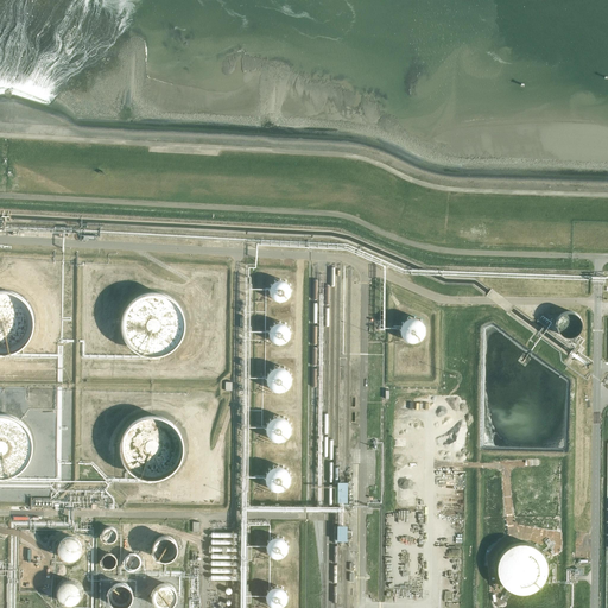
[(291,292),(291,290),(291,287),(291,285),(290,284),(287,282),(286,280),(284,279),(283,278),(279,278),(277,278),(276,278),(273,279),(271,280),(270,283),(267,285),(267,287),(267,290),(267,291),(267,293),(268,296),(270,298),(272,299),(274,301),(277,302),(279,302),(280,302),(284,302),(286,301),(287,298),(289,297),(290,295),(291,292)]
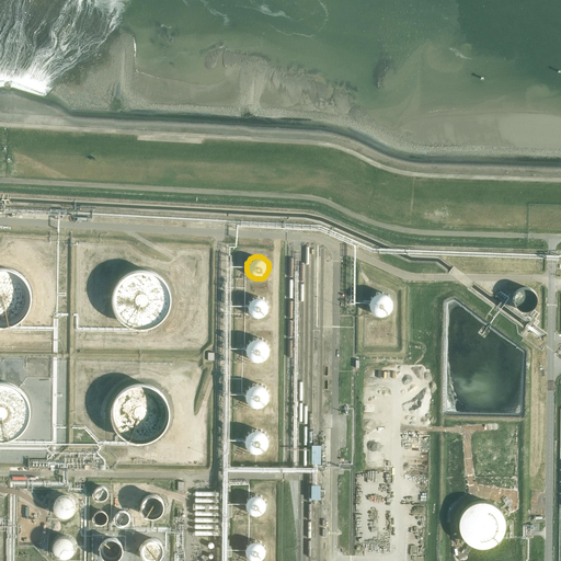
[(30,299),(30,296),(30,294),(30,290),(29,287),(27,285),(26,282),(25,279),(24,277),(22,275),(20,274),(18,272),(15,271),(12,268),(8,267),(3,266),(2,266),(0,266),(0,324),(2,325),(6,324),(8,324),(11,323),(13,322),(16,320),(19,319),(22,317),(23,315),(25,311),(27,307),(29,305),(30,301),(30,299)]
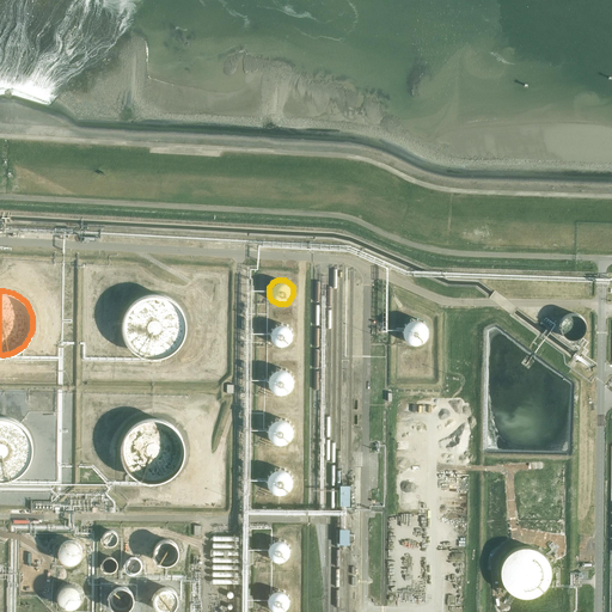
[(185,329),(185,326),(185,324),(185,320),(184,318),(184,316),(183,313),(182,311),(181,308),(178,306),(177,304),(175,303),(172,300),(171,299),(167,298),(165,297),(163,295),(160,295),(158,295),(154,294),(152,294),(150,295),(147,295),(145,297),(141,298),(139,299),(136,300),(135,301),(133,304),(130,305),(129,307),(128,310),(127,312),(126,314),(124,317),(124,320),(123,323),(123,325),(123,328),(123,331),(124,334),(126,336),(126,338),(127,341),(129,343),(130,346),(133,348),(134,349),(136,352),(139,353),(141,354),(144,355),(146,356),(148,356),(152,356),(154,357),(157,357),(159,356),(163,356),(165,355),(167,354),(170,353),(172,352),(175,350),(176,348),(178,346),(179,344),(182,342),(183,340),(184,337),(184,335),(185,331),(185,329)]
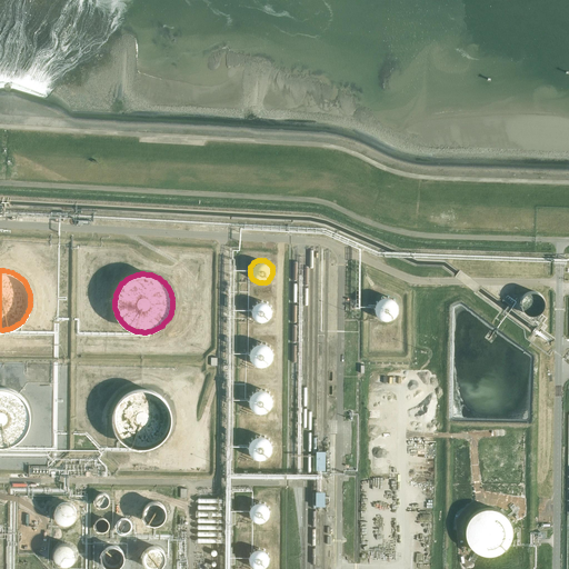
[(398,309),(398,307),(398,305),(397,302),(396,300),(395,298),(392,297),(390,296),(389,295),(387,295),(383,295),(381,296),(379,297),(377,298),(376,300),(375,302),(373,305),(373,307),(373,309),(375,311),(376,313),(377,316),(378,317),(380,318),(382,319),(385,319),(388,319),(390,318),(392,317),(395,316),(396,313),(397,311),(398,309)]
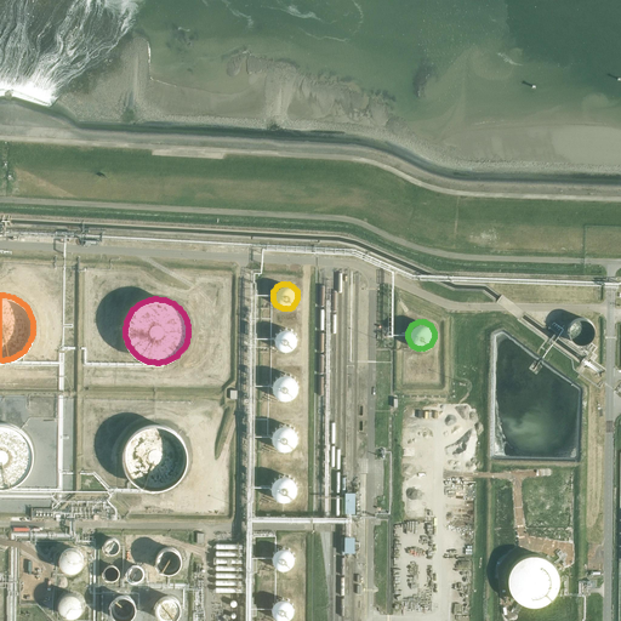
[(295,341),(295,339),(295,336),(295,335),(294,332),(292,331),(290,329),(288,328),(286,328),(284,328),(283,328),(279,328),(278,329),(277,330),(274,332),(273,334),(272,336),(272,339),(272,341),(273,343),(274,345),(275,347),(277,348),(278,349),(280,351),(283,351),(285,351),(288,349),(290,348),(291,347),(294,346),(295,343),(295,341)]
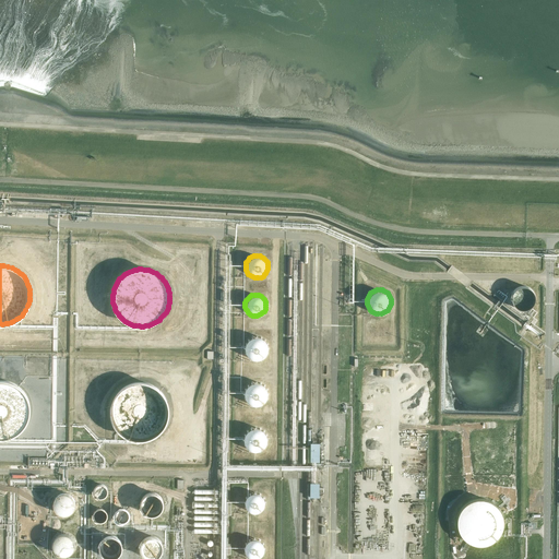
[(265,349),(265,347),(265,345),(264,344),(264,342),(262,341),(261,340),(259,339),(258,337),(256,337),(253,337),(251,337),(249,339),(248,340),(247,342),(246,343),(245,345),(245,347),(245,349),(246,352),(247,354),(248,355),(249,356),(250,357),(252,358),(254,358),(257,358),(258,357),(260,357),(262,355),(263,354),(264,352),(265,349)]
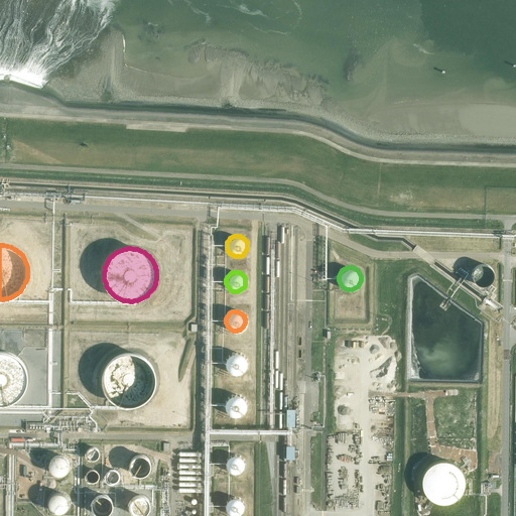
[(340,354),(361,355),(362,346),(341,345),(340,354)]
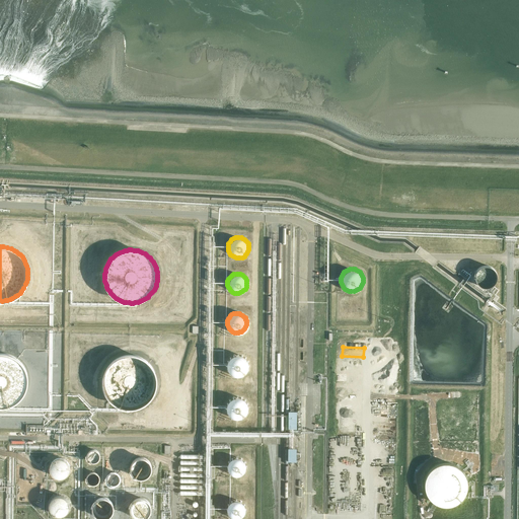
[(27,382),(27,380),(27,377),(26,374),(25,371),(25,369),(23,367),(22,364),(19,361),(17,359),(15,358),(13,356),(10,355),(7,354),(5,353),(1,353),(0,353),(0,406),(3,406),(5,406),(10,405),(13,403),(14,402),(17,401),(19,399),(21,397),(22,394),(24,392),(25,390),(26,387),(26,385),(27,382)]
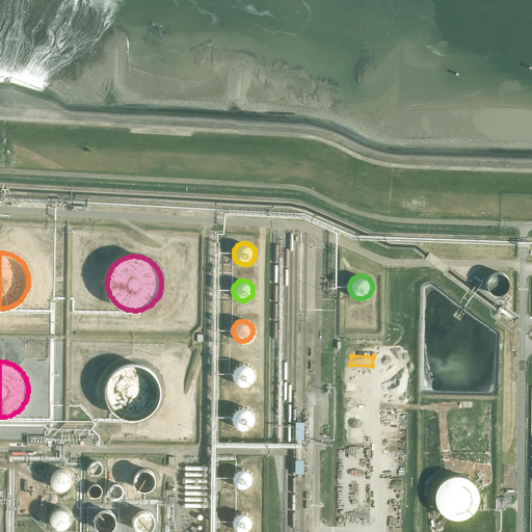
[(159,392),(159,390),(159,388),(159,384),(158,381),(157,379),(156,376),(154,374),(151,370),(150,369),(148,367),(144,365),(142,364),(139,364),(136,363),(134,363),(132,363),(130,363),(127,363),(124,364),(122,364),(120,365),(116,367),(114,369),(112,370),(109,374),(108,376),(106,379),(106,381),(105,384),(104,387),(104,390),(104,392),(105,394),(105,397),(106,400),(107,402),(108,404),(110,406),(111,408),(114,410),(116,413),(118,414),(121,415),(125,417),(129,417),(131,417),(134,417),(136,417),(139,416),(142,415),(145,414),(148,413),(150,410),(151,409),(153,407),(155,405),(156,403),(157,400),(158,398),(159,395),(159,392)]
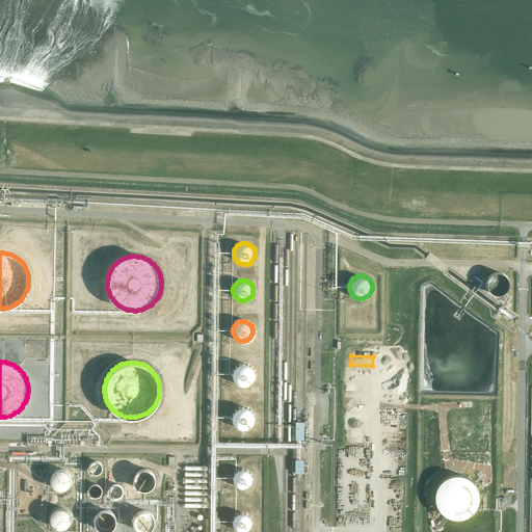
[(254,376),(254,374),(254,372),(253,370),(251,369),(250,367),(249,366),(247,365),(245,364),(243,364),(241,364),(239,364),(238,365),(235,366),(234,367),(233,369),(232,371),(232,374),(232,376),(232,377),(233,379),(234,381),(236,382),(238,384),(239,384),(242,386),(243,386),(246,384),(248,383),(250,382),(251,381),(253,378),(254,376)]
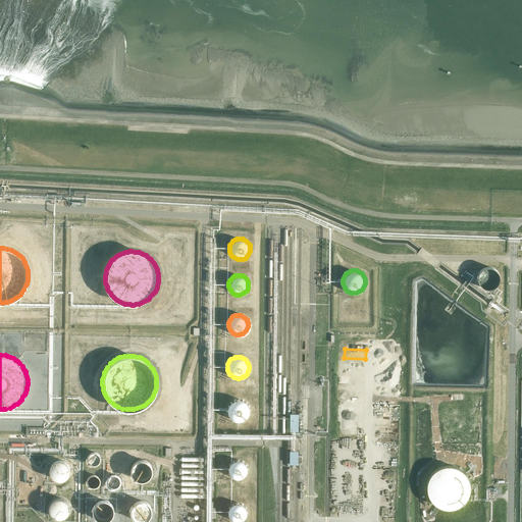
[(249,412),(249,410),(249,408),(248,406),(248,405),(246,403),(245,401),(243,400),(241,400),(239,399),(236,399),(233,400),(231,401),(230,402),(228,404),(227,406),(227,408),(226,410),(227,412),(227,414),(228,416),(229,418),(231,419),(233,420),(236,421),(238,421),(240,421),(242,420),(244,419),(246,418),(247,416),(248,414),(249,412)]
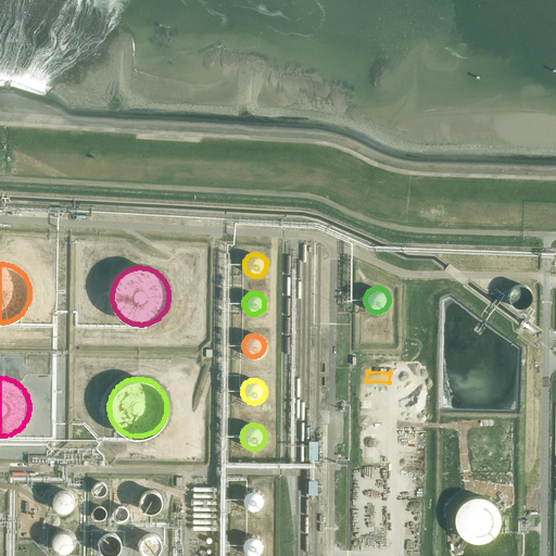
[(109,489),(109,488),(109,485),(109,484),(108,483),(106,482),(105,481),(104,481),(103,480),(102,480),(100,480),(99,480),(98,481),(97,482),(96,483),(95,484),(95,485),(93,488),(95,489),(95,490),(95,491),(96,493),(98,494),(100,495),(101,495),(102,495),(104,494),(105,494),(106,493),(108,492),(109,491),(109,489)]
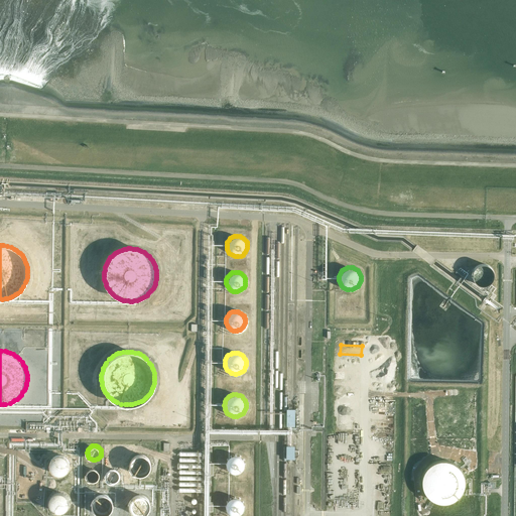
[(70,467),(70,465),(70,463),(69,461),(69,459),(67,458),(66,456),(63,455),(61,454),(59,454),(56,454),(55,455),(53,456),(51,457),(50,459),(49,461),(48,463),(48,465),(48,467),(48,469),(49,471),(51,472),(52,474),(54,475),(56,476),(58,476),(60,476),(63,475),(66,474),(67,473),(68,471),(69,469),(70,467)]
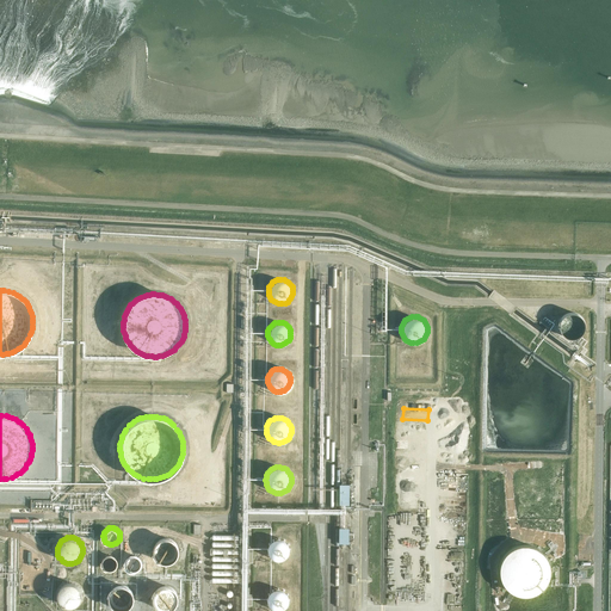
[(177,553),(177,550),(177,548),(177,545),(176,543),(173,542),(172,539),(170,538),(167,537),(165,537),(162,537),(160,538),(158,539),(155,541),(154,543),(153,544),(152,547),(152,549),(152,551),(153,555),(154,556),(155,559),(156,560),(159,561),(161,562),(164,562),(166,562),(170,562),(171,561),(173,559),(174,557),(176,555),(177,553)]
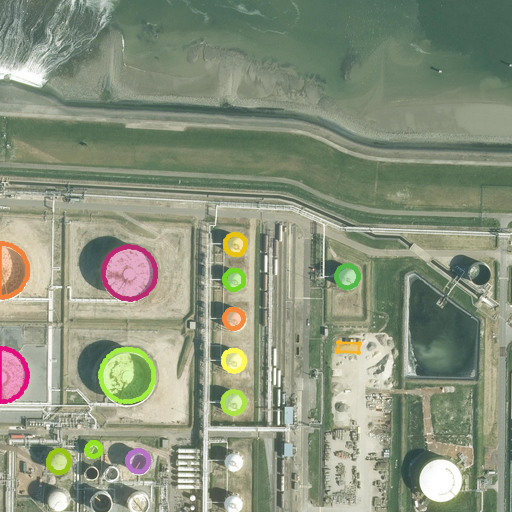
[(344,454),(344,461),(358,462),(358,454),(354,454),(354,451),(349,450),(349,454),(344,454)]
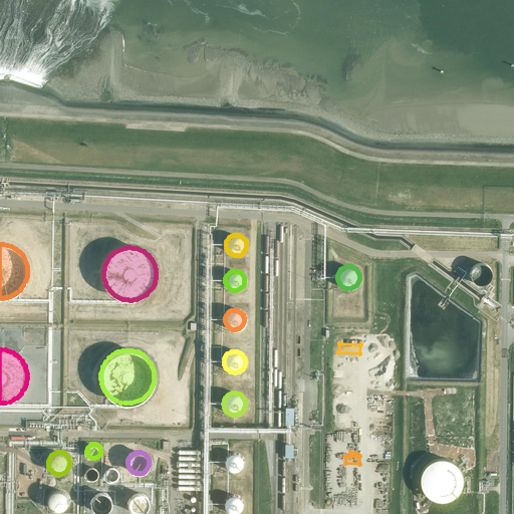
[(243,463),(243,462),(243,460),(242,458),(242,457),(240,455),(239,454),(238,454),(236,453),(234,453),(233,453),(231,453),(229,454),(227,455),(226,457),(226,458),(225,460),(225,462),(225,463),(225,465),(226,466),(227,468),(228,469),(230,470),(232,471),(233,471),(235,471),(237,470),(239,470),(240,468),(241,467),(242,465),(243,463)]
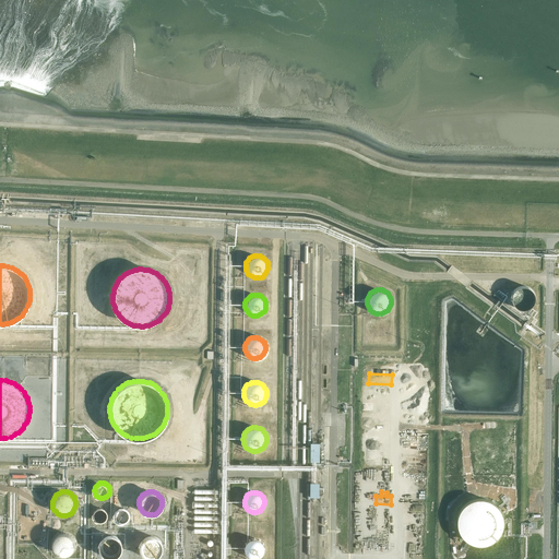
[(502,525),(502,521),(502,516),(501,512),(499,509),(498,507),(496,504),(494,502),(492,501),(488,499),(486,498),(484,498),(479,497),(476,498),(474,498),(471,499),(468,500),(466,501),(463,503),(461,506),(460,508),(458,511),(456,513),(455,516),(455,521),(455,525),(456,527),(458,530),(458,532),(460,534),(462,537),(464,539),(465,540),(467,542),(470,543),(474,544),(476,545),(478,545),(482,545),(484,544),(488,543),(490,542),(492,540),(496,537),(499,534),(500,532),(501,530),(502,527),(502,525)]
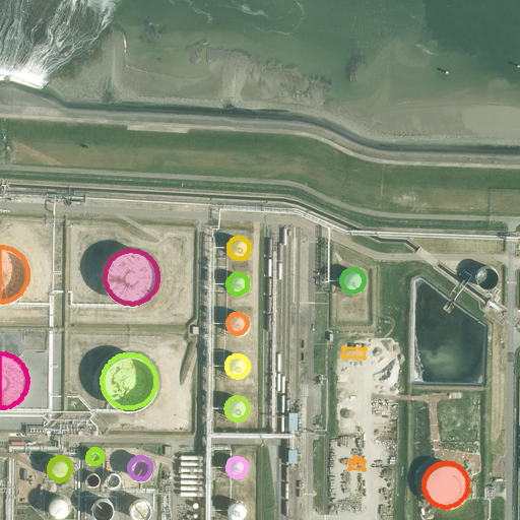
[(121,479),(121,478),(121,476),(120,475),(120,474),(119,473),(118,472),(117,472),(116,471),(115,471),(113,471),(112,471),(111,472),(109,473),(108,474),(108,475),(107,476),(107,478),(107,479),(108,480),(108,481),(109,482),(110,483),(111,484),(112,484),(113,485),(115,484),(116,484),(118,483),(119,483),(120,482),(120,480),(121,479)]
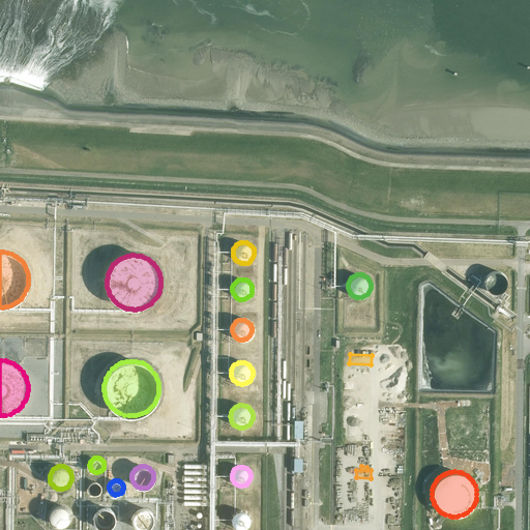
[(101,490),(102,489),(101,487),(101,486),(101,484),(100,483),(98,482),(97,481),(95,481),(93,481),(92,481),(91,482),(90,483),(89,484),(89,486),(88,487),(88,488),(88,490),(88,491),(89,492),(90,493),(91,494),(92,495),(93,495),(95,496),(96,495),(97,495),(99,494),(100,493),(100,492),(101,491),(101,490)]
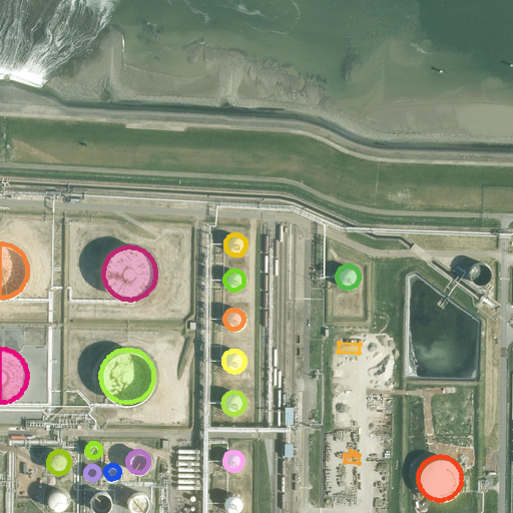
[(68,502),(68,500),(68,498),(67,496),(67,494),(65,493),(64,492),(62,491),(60,490),(58,490),(57,490),(55,490),(53,491),(52,493),(50,494),(49,496),(48,498),(48,500),(48,502),(49,503),(50,506),(51,507),(52,508),(54,509),(56,510),(58,510),(60,510),(62,509),(64,508),(65,507),(67,506),(67,504),(68,502)]
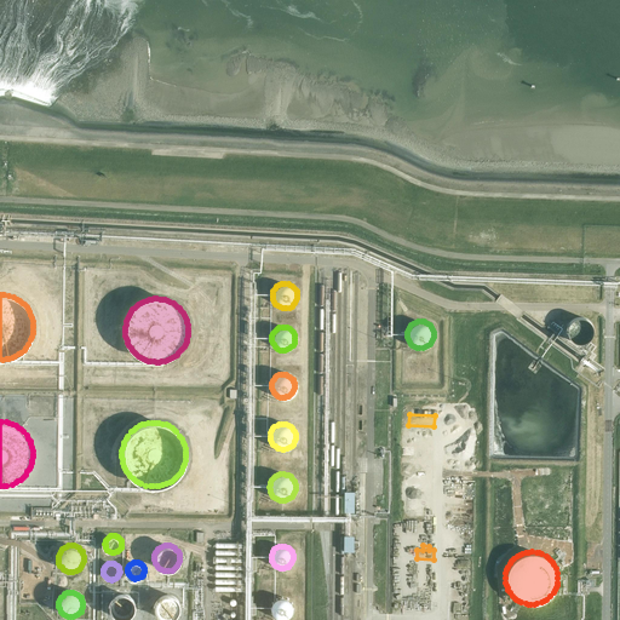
[(135,609),(135,607),(135,604),(133,602),(132,601),(131,598),(130,596),(127,595),(125,595),(122,593),(120,595),(116,595),(115,596),(113,597),(112,600),(110,602),(109,604),(109,607),(109,609),(109,610),(110,613),(112,615),(114,616),(116,619),(119,619),(121,619),(124,619),(126,619),(128,618),(131,616),(132,614),(133,612),(135,609)]
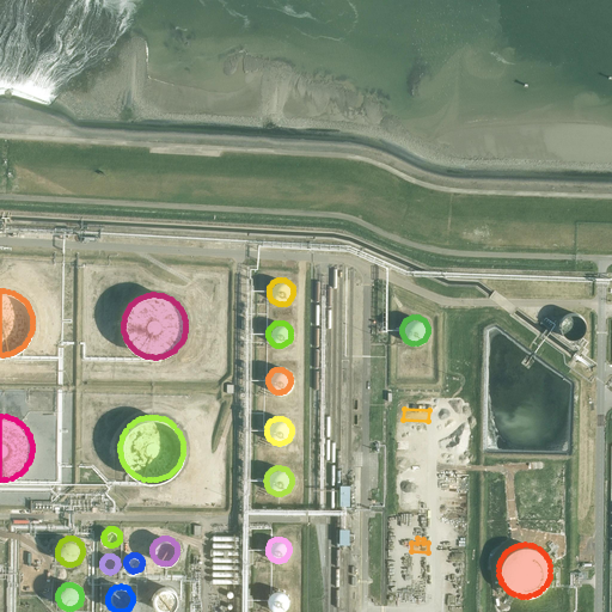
[(177,603),(178,599),(177,597),(177,594),(176,593),(175,591),(172,588),(170,587),(167,587),(165,586),(161,587),(160,587),(158,588),(157,589),(154,592),(153,594),(152,597),(152,599),(152,601),(153,604),(154,606),(155,609),(157,610),(159,611),(163,611),(165,611),(167,611),(170,611),(172,610),(173,609),(176,606),(177,605),(177,603)]
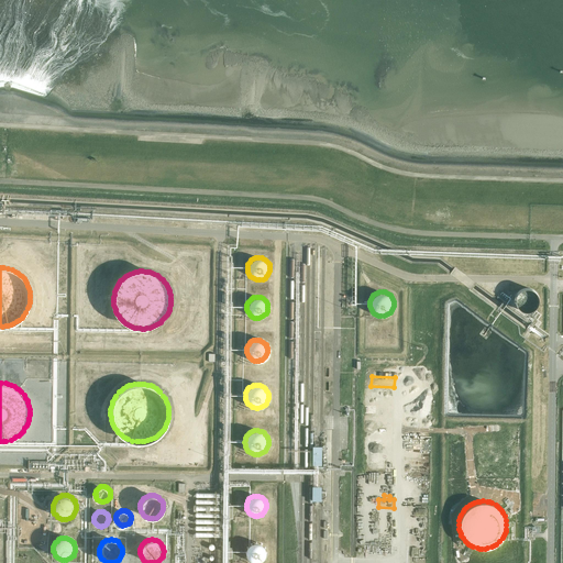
[(265,554),(266,552),(266,550),(265,548),(264,547),(263,544),(262,543),(260,542),(257,542),(255,541),(254,542),(252,542),(250,543),(249,544),(246,545),(245,548),(245,550),(245,552),(245,554),(245,555),(246,558),(247,560),(250,561),(251,562),(253,562),(255,562),(256,562),(258,562),(261,561),(263,560),(264,559),(265,556),(265,554)]
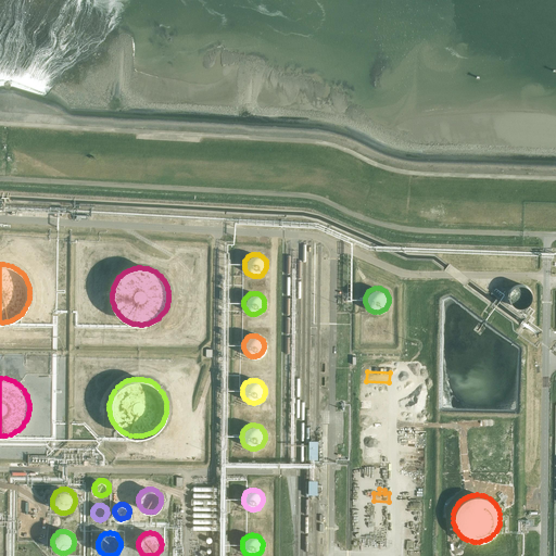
All buildings are outlined.
